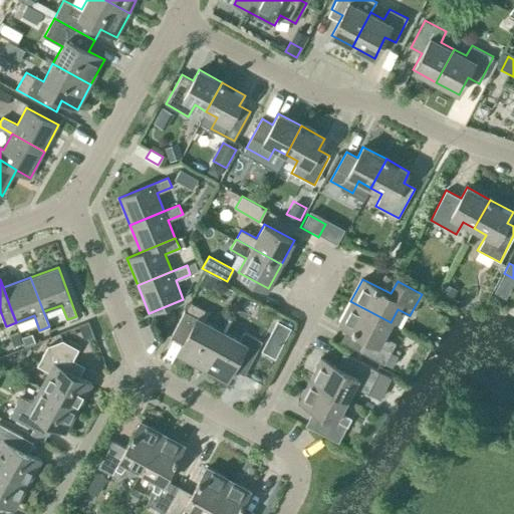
[(383,335),(391,322),(350,301),(338,323),(366,338),(359,350),(383,363),(396,342),(383,335)]
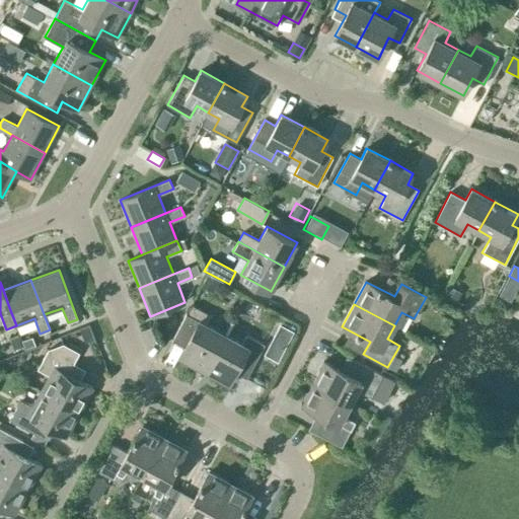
[(204,372),(224,335),(206,324),(211,315),(193,305),(176,337),(188,343),(178,359),(204,372)]
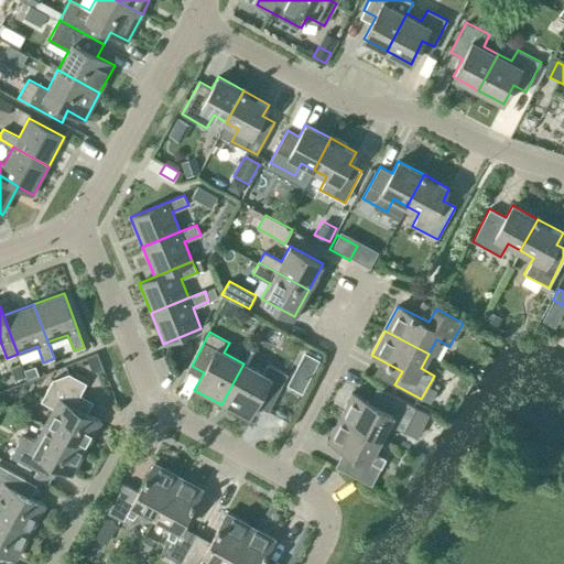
[(318,361),(304,354),(289,384),(302,391),(318,361)]
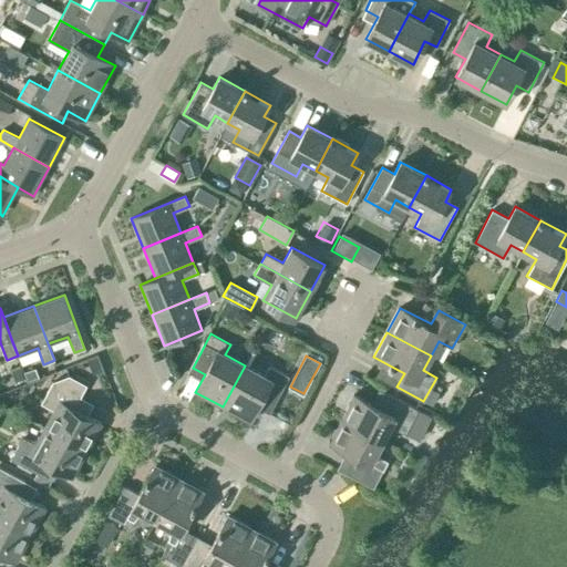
[(13,368),(10,370),(14,382),(26,379),(20,366),(13,368)]
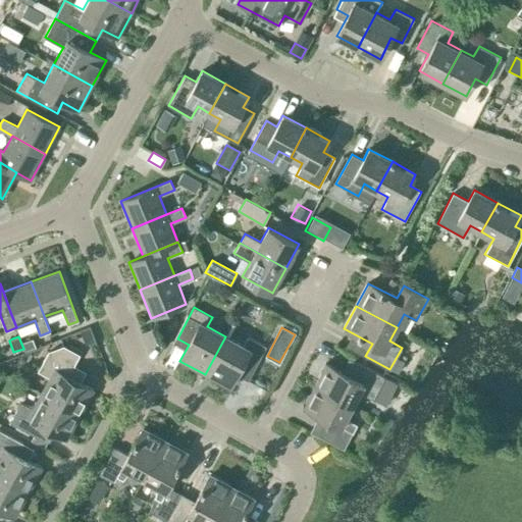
[(225,336),(205,374),(230,387),(238,375),(248,380),(266,347),(248,336),(243,347),(225,336)]
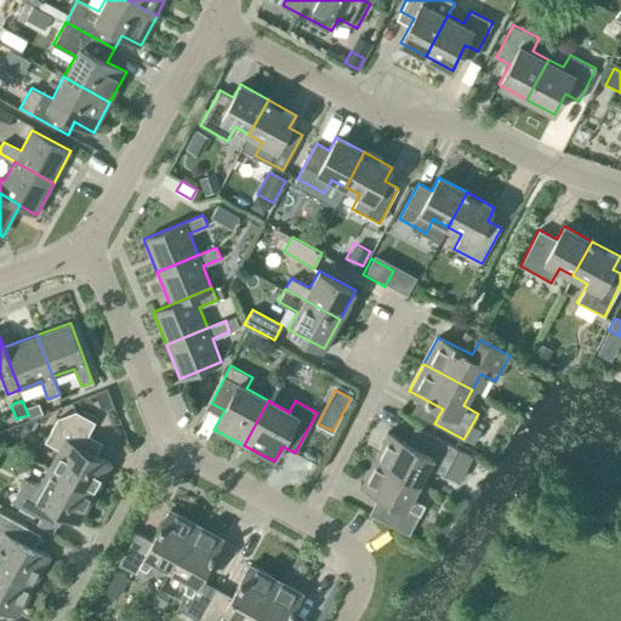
[(60,449),(50,468),(95,493),(110,463),(86,450),(92,437),(87,434),(95,422),(75,411),(57,417),(45,440),(60,449)]
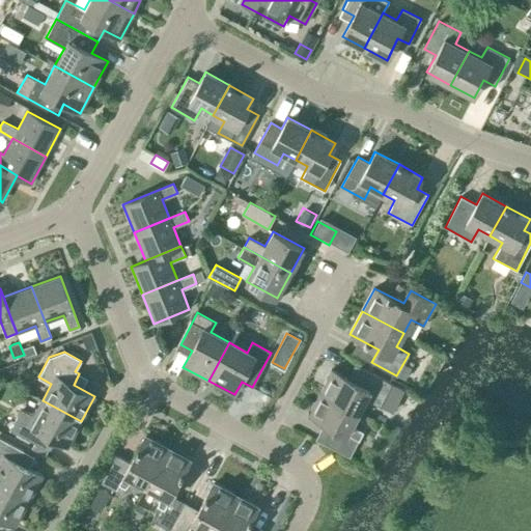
[(331,369),(319,392),(358,412),(365,398),(380,407),(392,384),(362,367),(354,382),(331,369)]
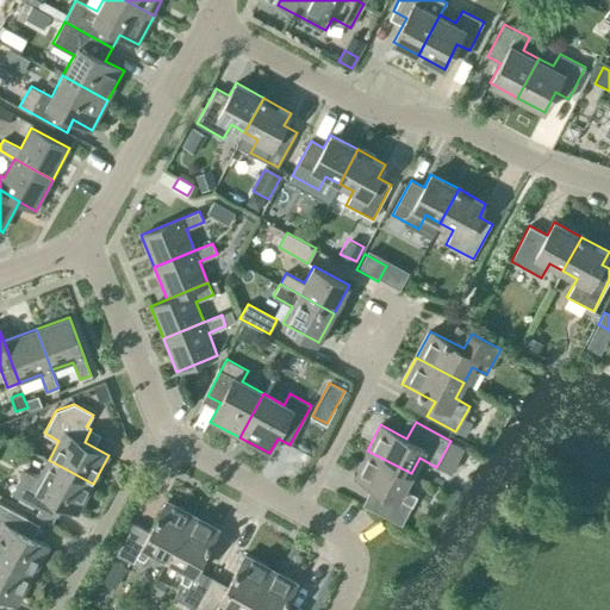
[(403,489),(411,473),(367,450),(353,475),(380,490),(371,509),(402,524),(417,496),(403,489)]
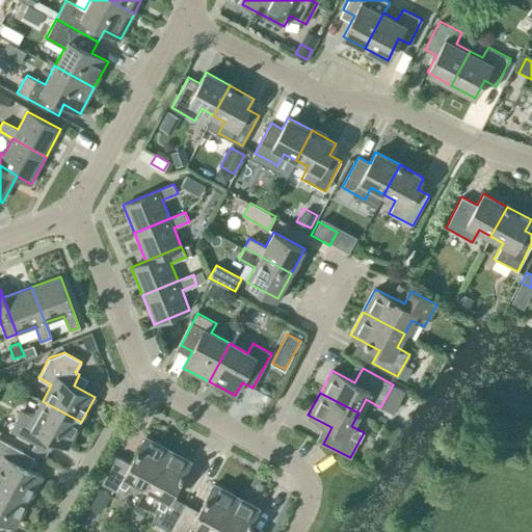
[(68,447),(81,422),(43,401),(34,417),(21,409),(10,429),(36,444),(42,432),(68,447)]
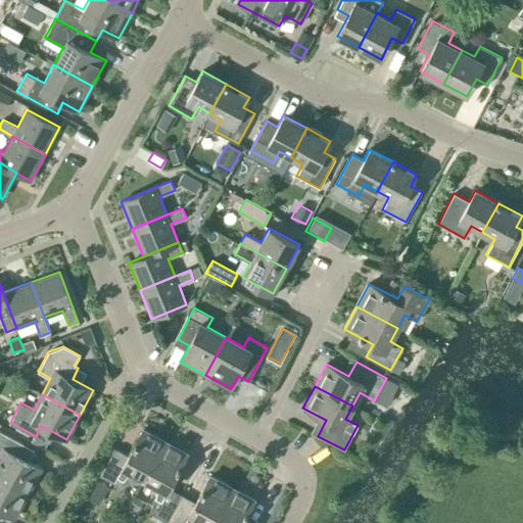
[(144,479),(164,442),(142,430),(128,456),(114,448),(100,475),(119,485),(132,472),(144,479)]
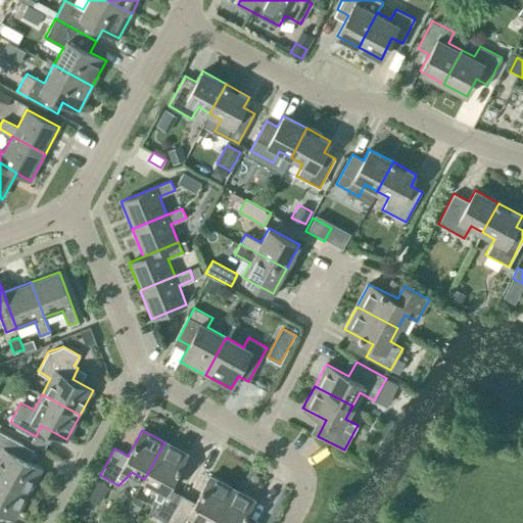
[(0,477),(28,492),(41,468),(16,455),(22,443),(0,431),(0,477)]
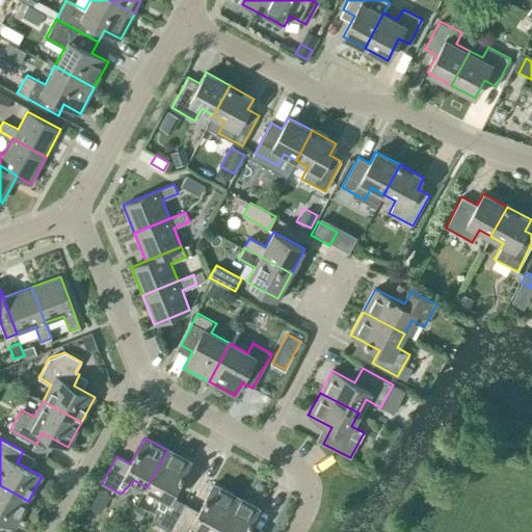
[(167,450),(147,487),(162,496),(153,521),(170,531),(185,503),(171,496),(190,462),(167,450)]
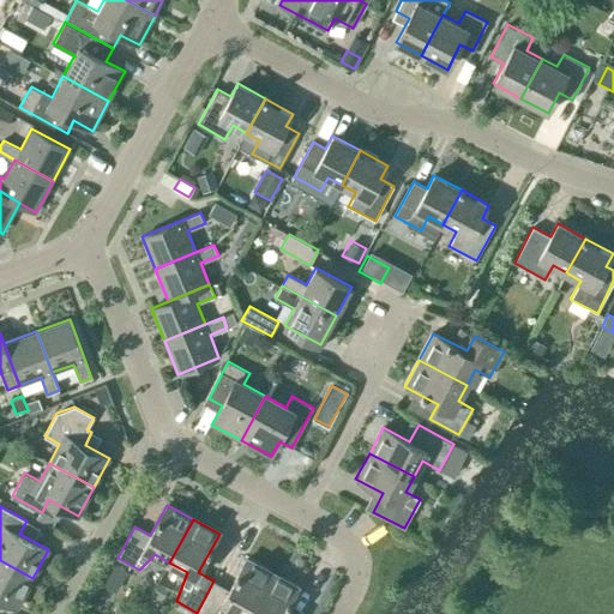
[(214,581),(197,613),(199,613),(227,613),(233,608),(242,613),(250,613),(272,573),(246,559),(229,589),(214,581)]
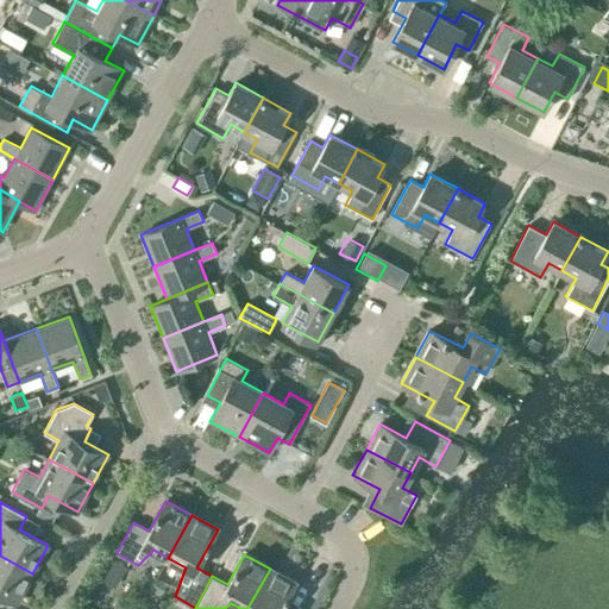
[(0,592),(17,602),(32,573),(0,556),(0,592)]
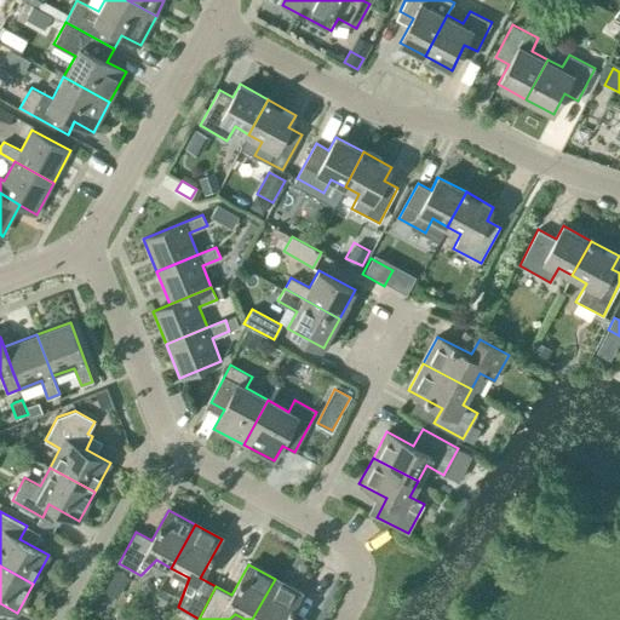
[(275,579),(252,619),(287,619),(302,593),(275,579)]
